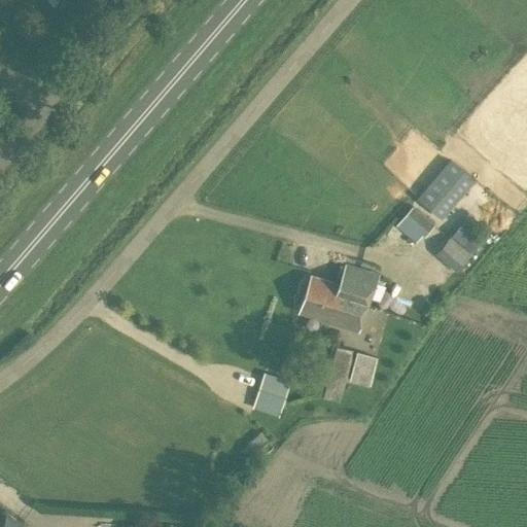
[(451,157),(417,196),(441,217),(476,178),(451,157)]
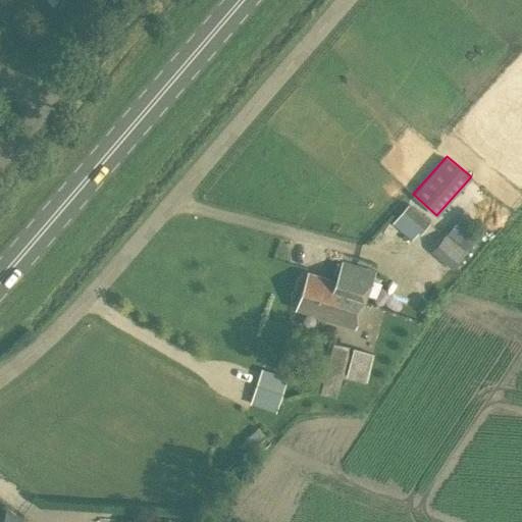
[(394,221),(413,237),(418,230),(421,232),(430,221),(408,203),(394,221)]
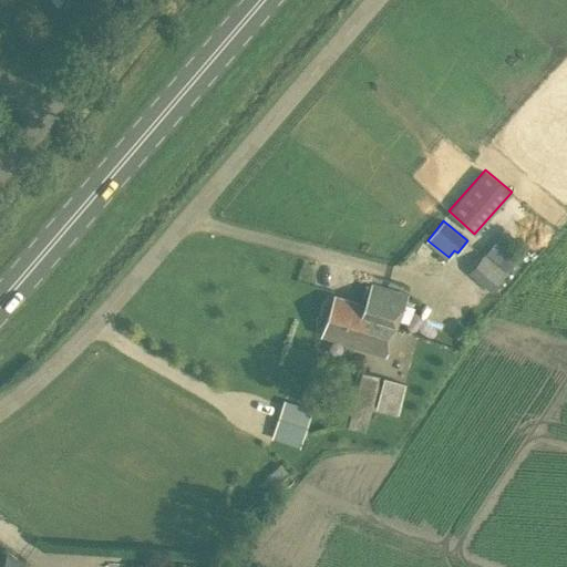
[(505,272),(485,254),(468,272),(490,290),(505,272)]
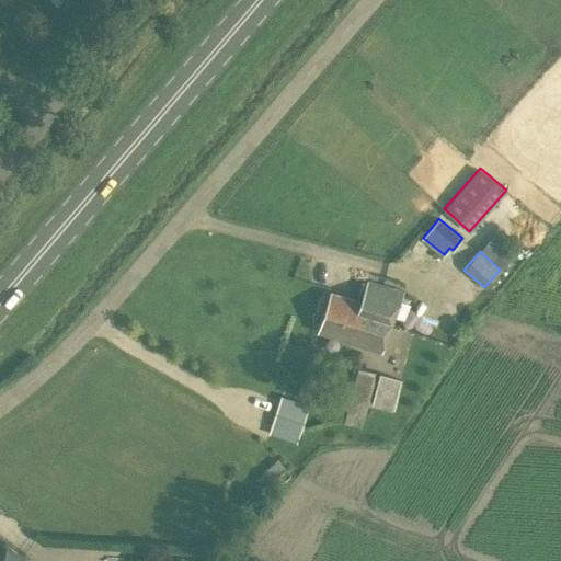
[(361,301),(358,315),(391,323),(402,292),(368,279),(361,301)]
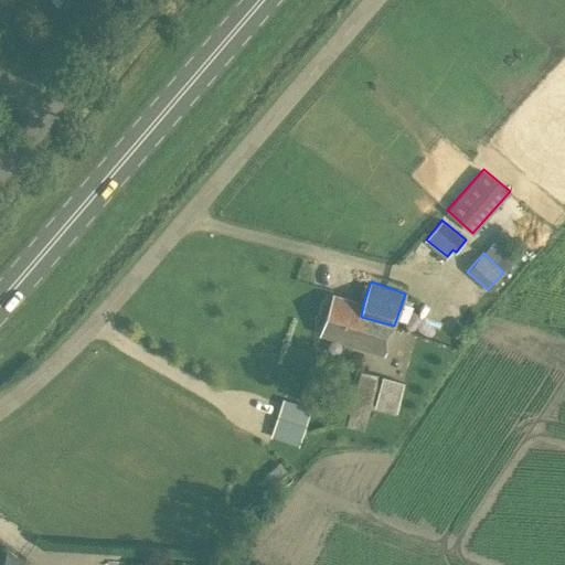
[(332,294),(319,333),(384,355),(394,326),(361,317),(363,304),(332,294)]
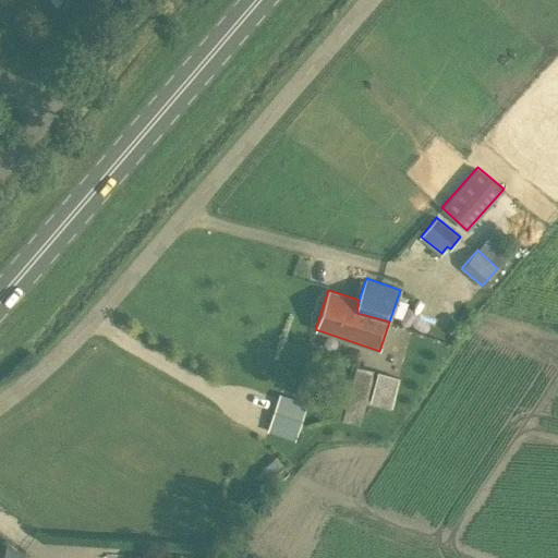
[(355,366),(341,420),(359,425),(373,371),(355,366)]
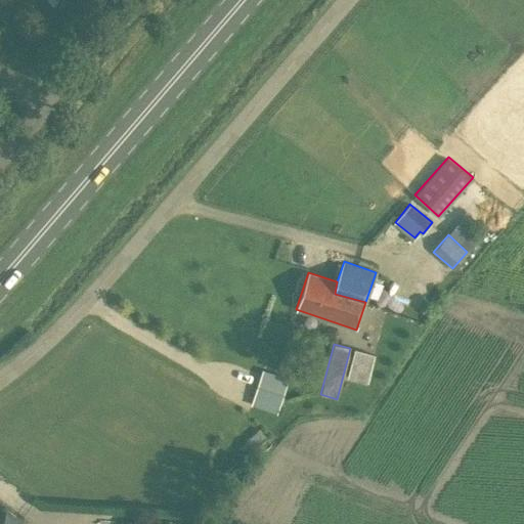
[(354,349),(347,378),(366,384),(375,354),(354,349)]
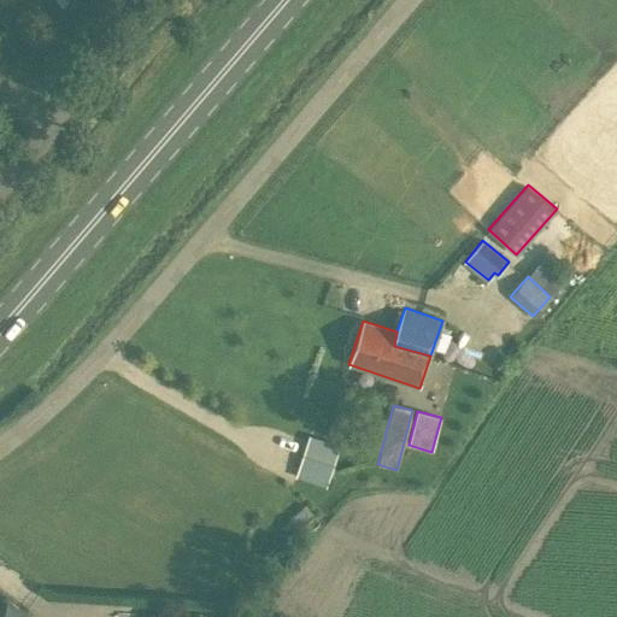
[(333,464),(313,458),(301,454),(295,477),(325,487),(333,464)]
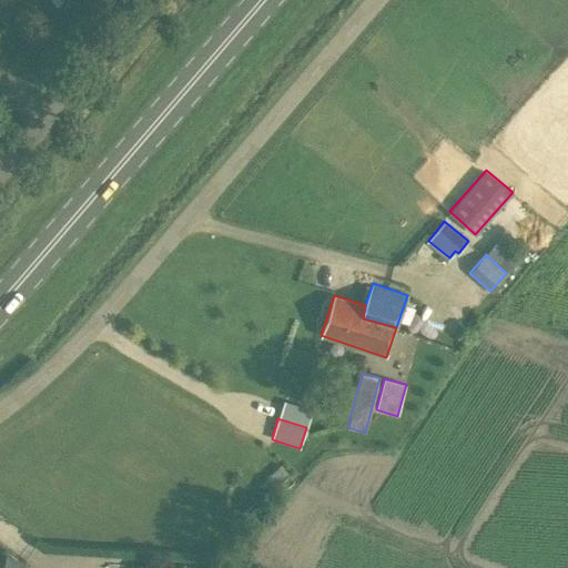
[(266,493),(286,472),(275,462),(263,475),(265,477),(259,485),(266,493)]
